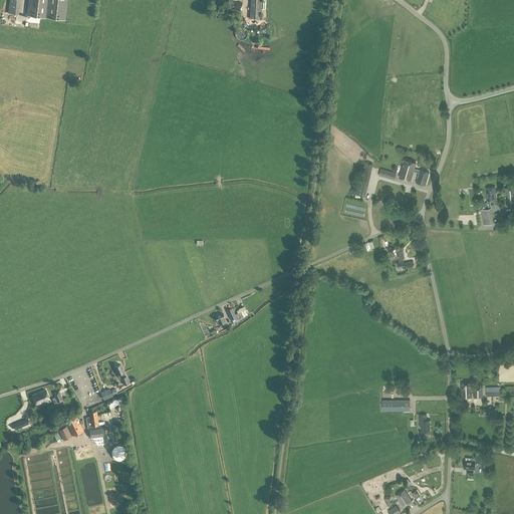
[(20,0),(10,0),(9,13),(19,14),(20,0)]
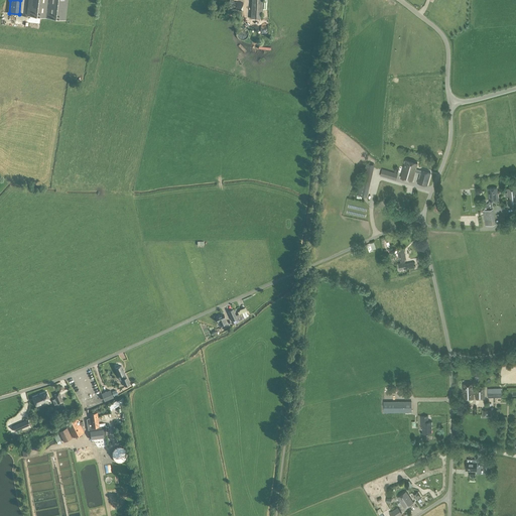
[(66,19),(67,0),(28,0),(27,15),(66,19)]
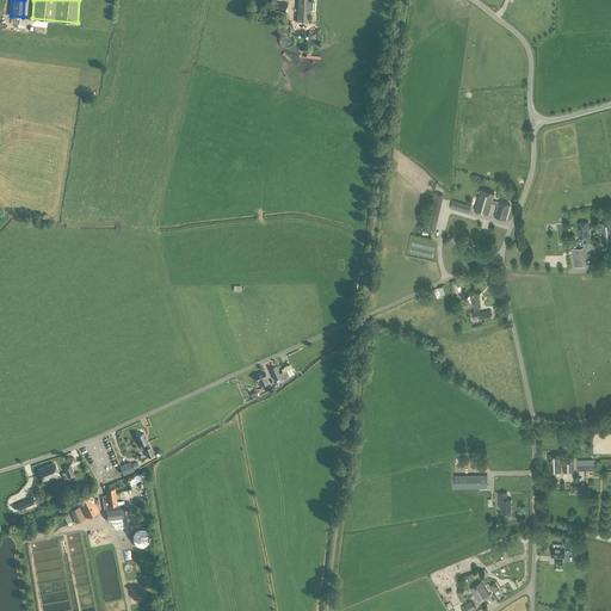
[(310,23),(312,0),(297,0),(297,23),(310,23)]
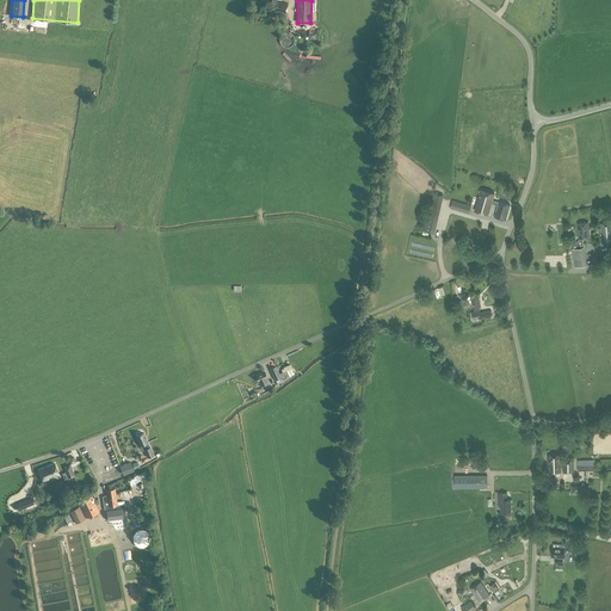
[(288,4),(277,2),(272,2),(272,14),(288,16),(288,4)]
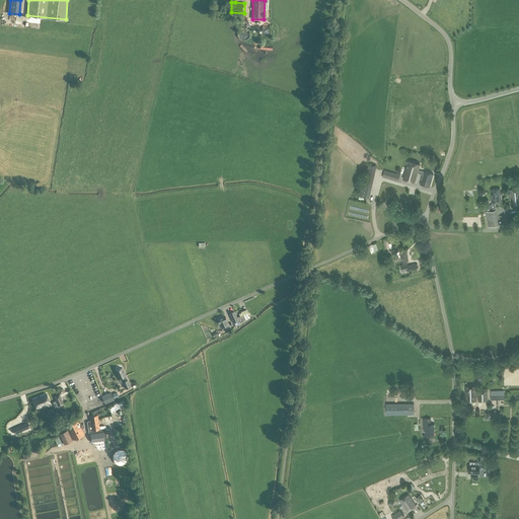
[(415,182),(418,172),(423,174),(420,183),(430,187),(434,174),(424,171),(419,170),(420,164),(409,161),(403,179),(415,182)]
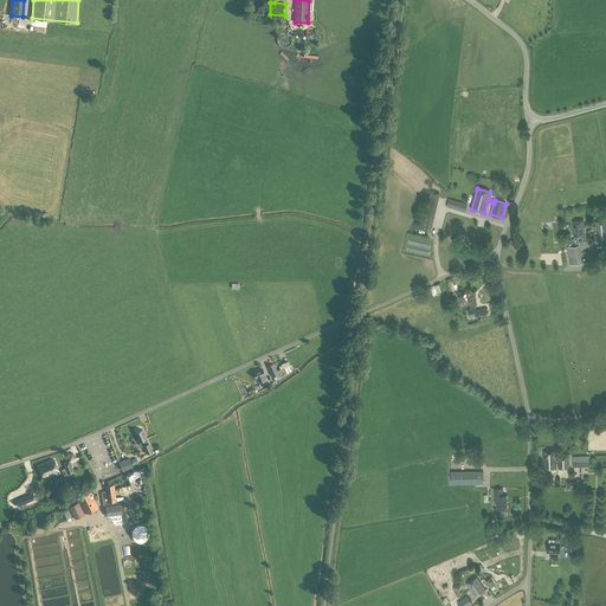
[(426,198),(424,212),(436,214),(438,200),(426,198)]
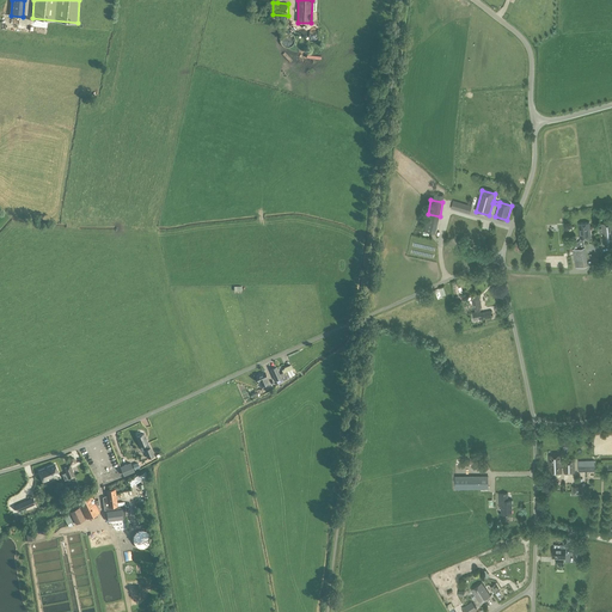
[(472,206),(453,201),(451,207),(464,210),(465,208),(471,209),(472,206)]
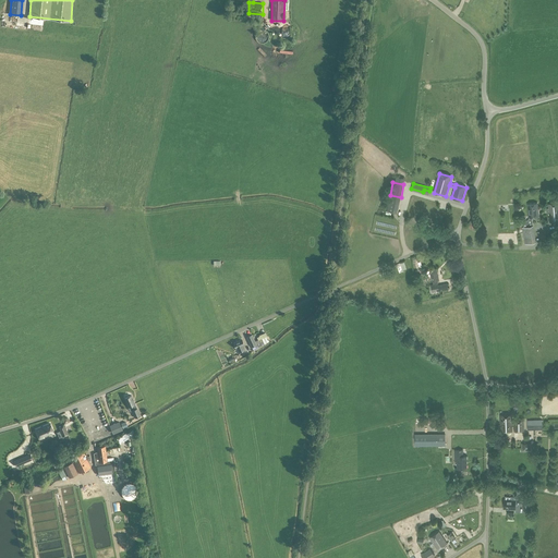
[(548,211),(549,222),(557,221),(557,203),(548,204),(548,208),(546,208),(546,213),(548,211)]
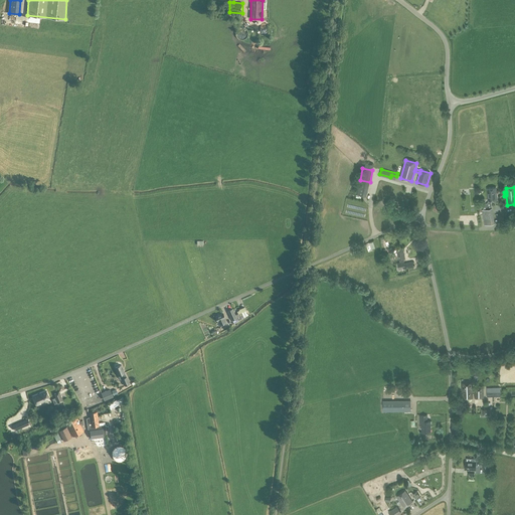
[(497,200),(496,188),(487,189),(489,201),(491,201),(497,200)]
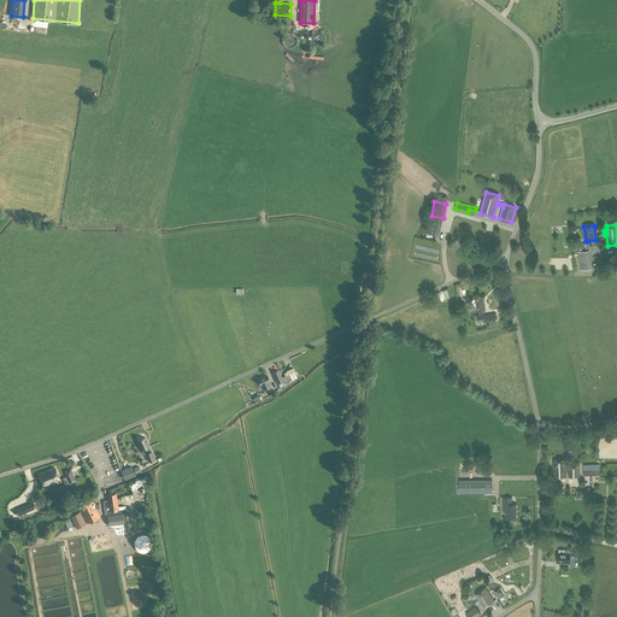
[(577,245),(579,252),(577,252),(581,270),(593,268),(591,250),(589,250),(588,241),(586,241),(583,244),(577,245)]
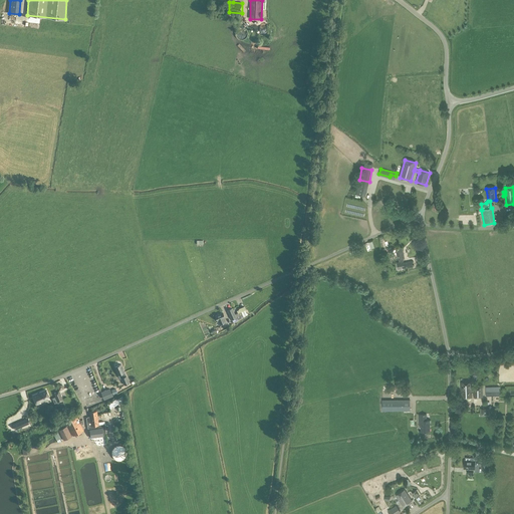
[(398,259),(399,259),(399,262),(398,262),(399,269),(414,266),(413,261),(404,263),(403,258),(405,257),(402,247),(396,249),(398,259)]
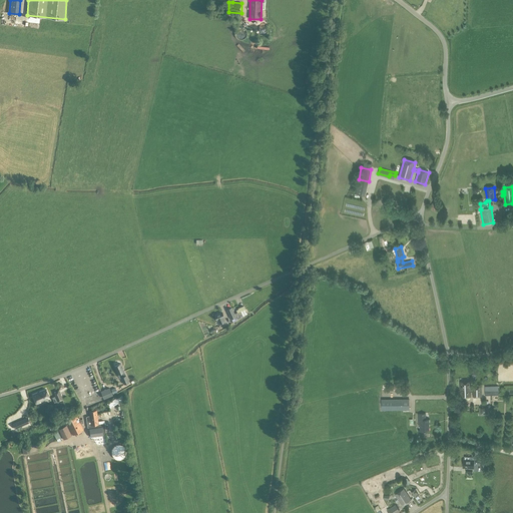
[(237,319),(238,319),(247,315),(244,310),(234,314),(231,308),(227,310),(231,319),(233,323),(238,320),(237,319)]
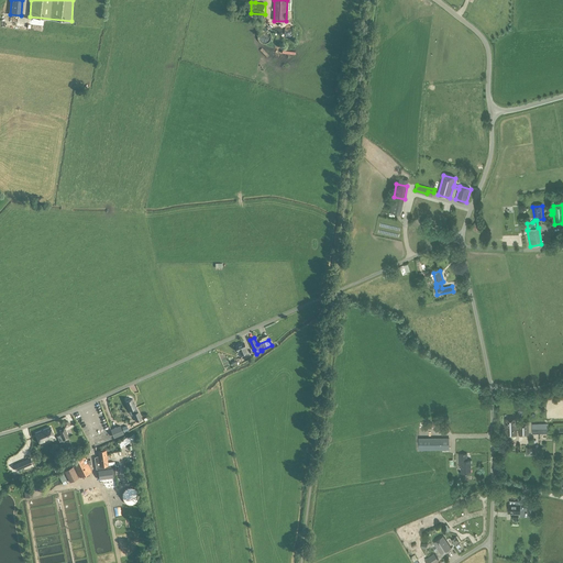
[(243,342),(235,346),(238,352),(239,351),(242,357),(247,355),(247,353),(245,349),(246,348),(243,342)]
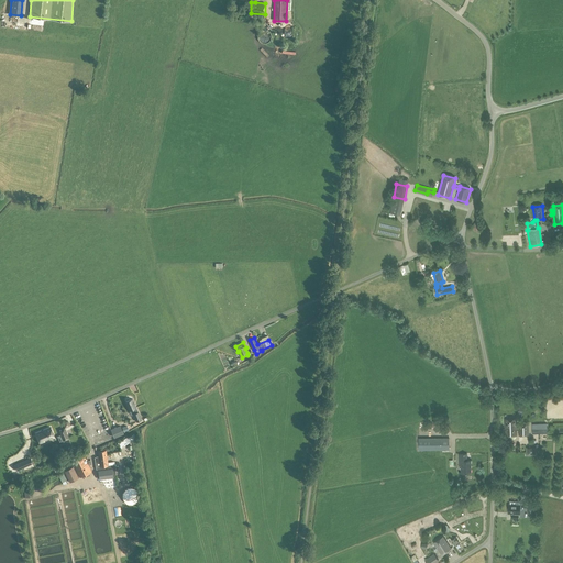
[(132,399),(125,403),(130,411),(136,408),(132,399)]
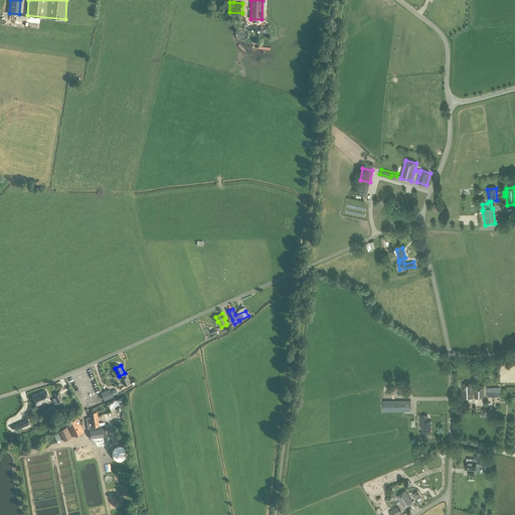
[(125,386),(130,383),(126,375),(125,373),(119,376),(121,380),(122,379),(125,386)]
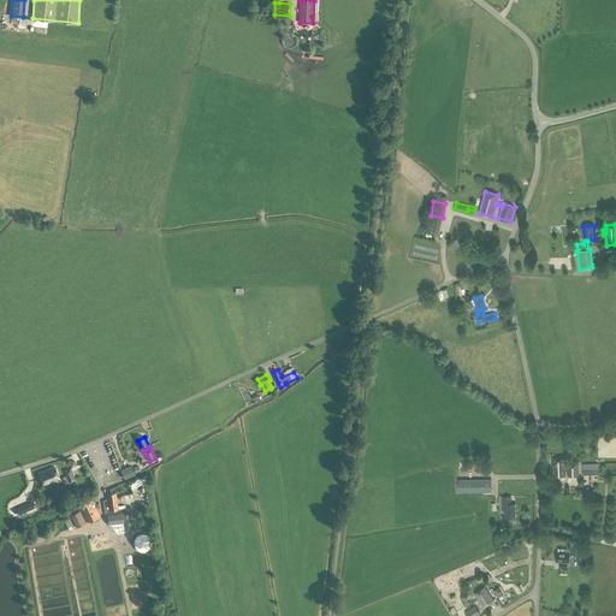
[(566,457),(552,457),(554,477),(566,475),(566,469),(568,469),(568,477),(579,475),(578,465),(566,465),(566,457)]
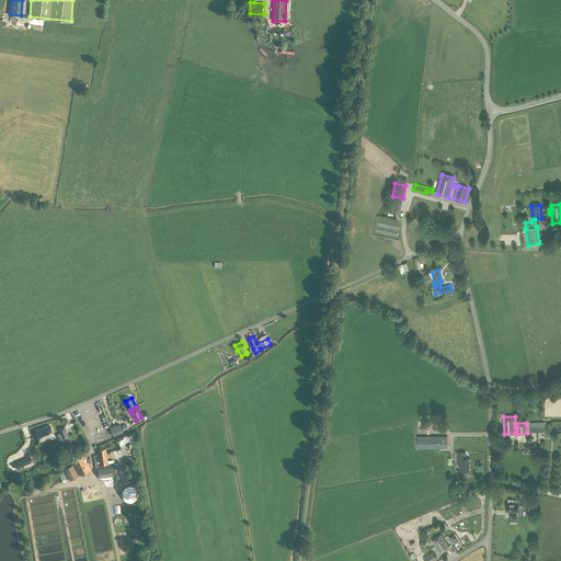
[(530,422),(530,433),(546,432),(545,422),(530,422)]
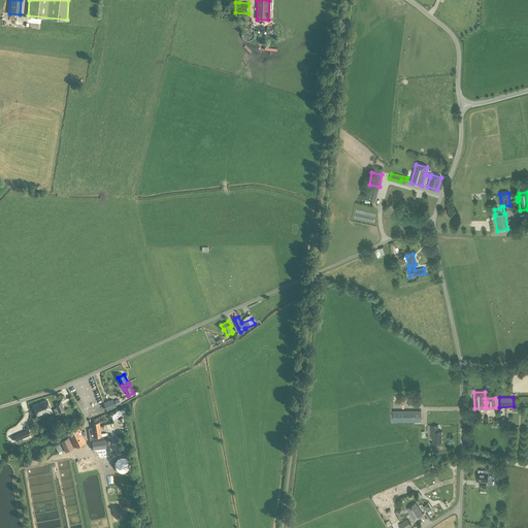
[(105,404),(107,410),(117,406),(114,400),(105,404)]
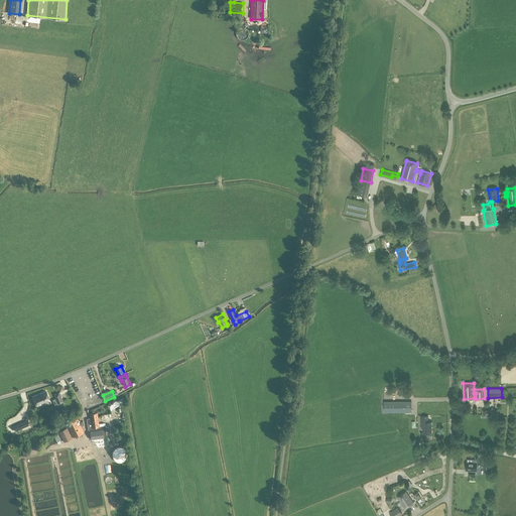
[(46,392),(32,397),(36,406),(41,404),(40,402),(44,401),(45,403),(50,401),(46,392)]
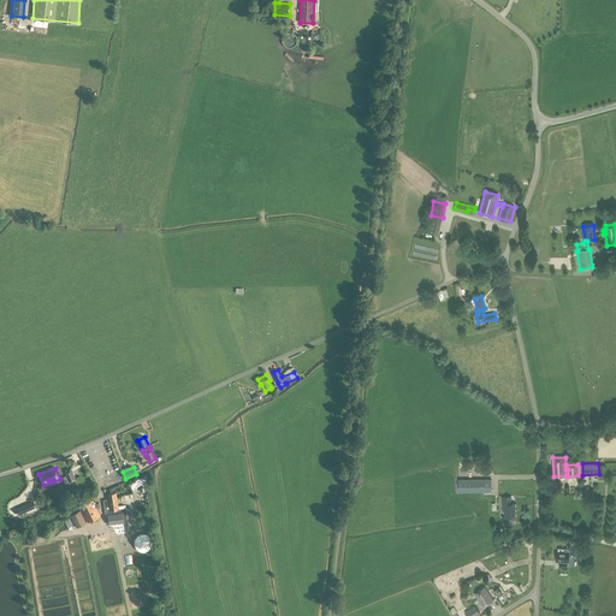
[(65,472),(70,483),(76,480),(71,469),(65,472)]
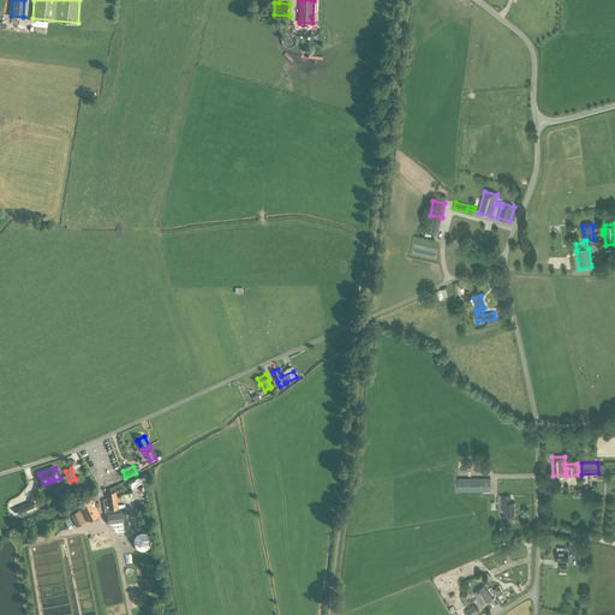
[(145,476),(130,484),(133,489),(148,481),(145,476)]
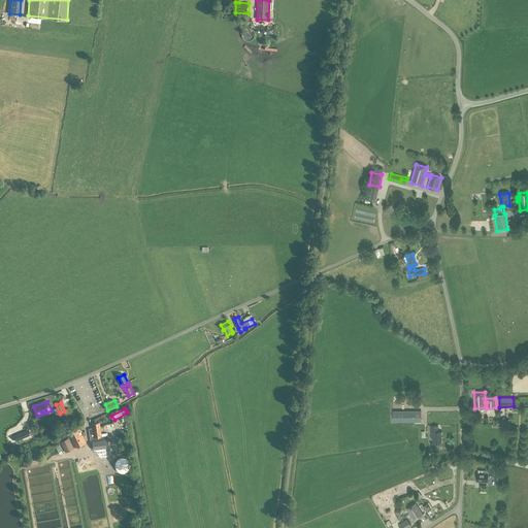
[(421,411),(393,411),(393,423),(421,422),(421,411)]
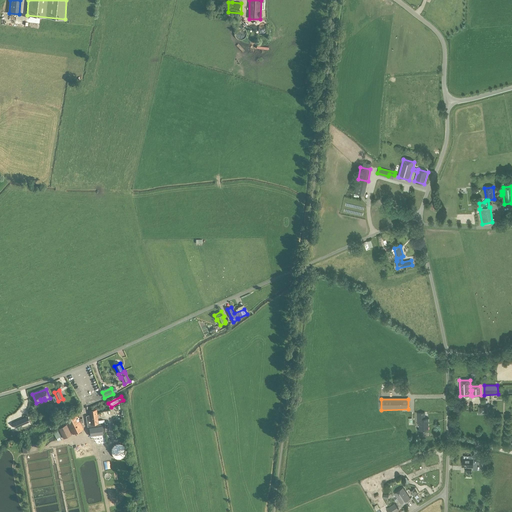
[(105,422),(98,423),(97,410),(89,411),(90,415),(88,415),(86,416),(88,427),(89,427),(91,436),(103,435),(103,434),(106,433),(105,422)]
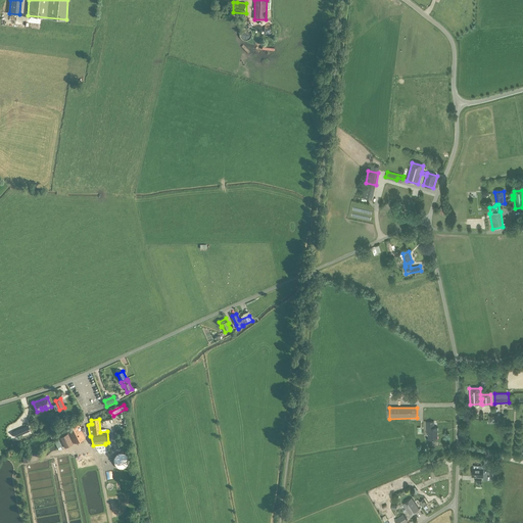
[(67,432),(59,436),(60,438),(65,448),(74,444),(73,444),(75,443),(86,438),(78,422),(66,428),(68,433),(67,433),(67,432)]
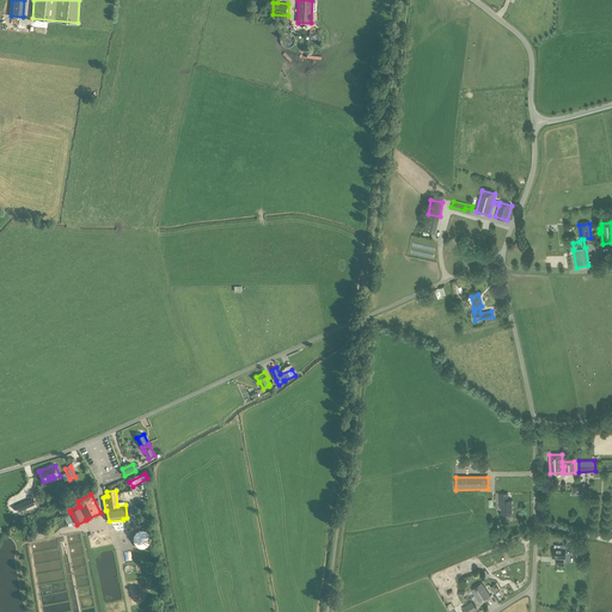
[(501,506),(501,514),(512,514),(512,500),(508,500),(508,494),(499,494),(499,506),(501,506)]
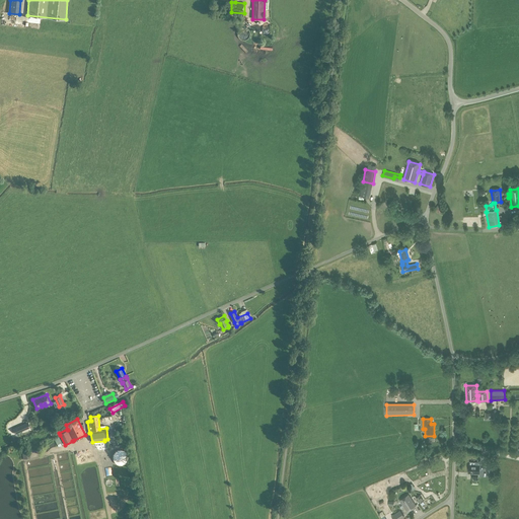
[(469,464),(468,464),(468,472),(471,472),(471,476),(477,477),(477,473),(479,473),(479,465),(475,465),(475,462),(470,461),(469,464)]
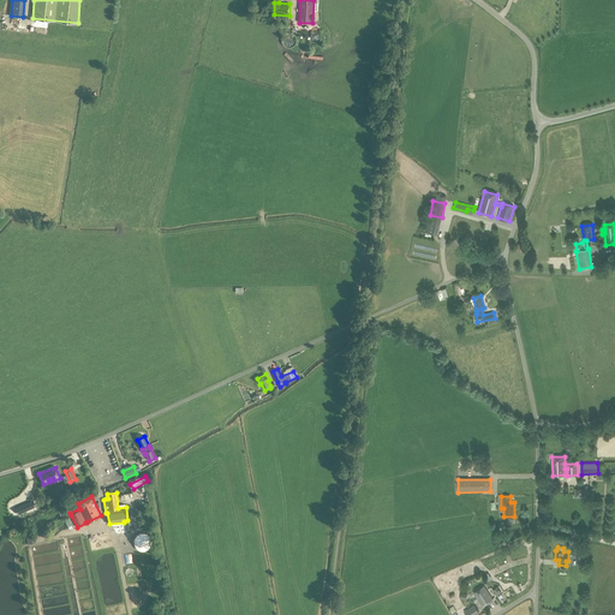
[(587,551),(577,551),(577,561),(587,561),(587,551)]
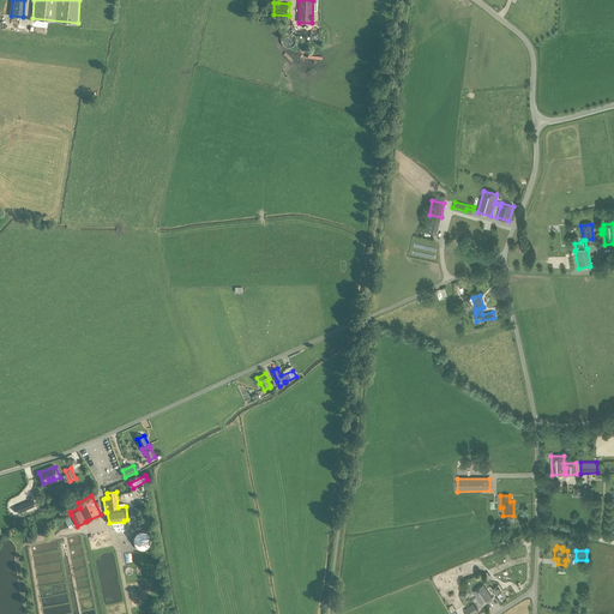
[(492,599),(483,585),(473,591),(481,605),(492,599)]
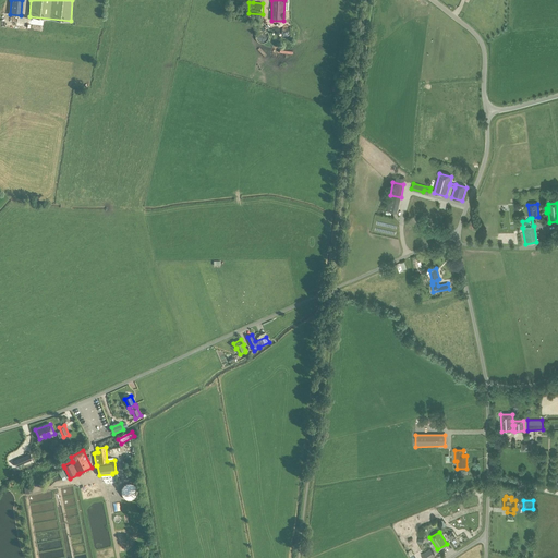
[(422,557),(432,557),(435,556),(431,548),(421,555),(422,557)]
